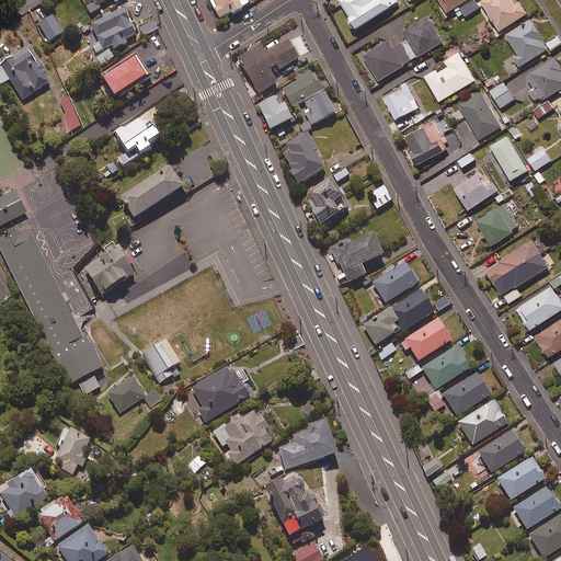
[(81,0),(90,14),(101,8),(100,4),(106,0),(114,0),(116,2),(119,0),(81,0)]
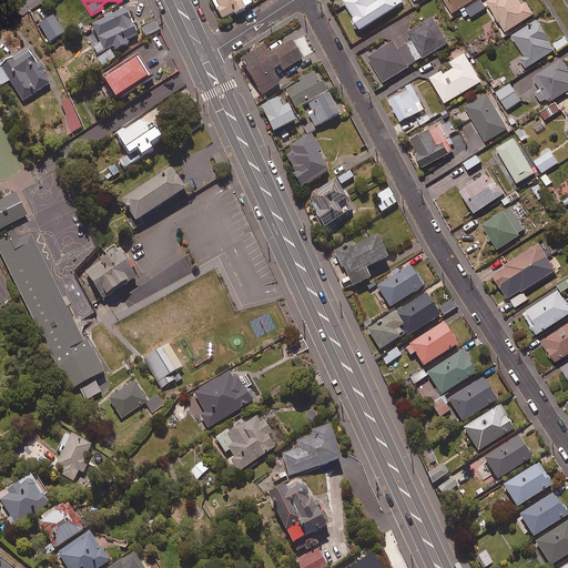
[(211,0),(222,20),(234,13),(235,14),(245,10),(245,9),(253,4),(250,0),(211,0)]
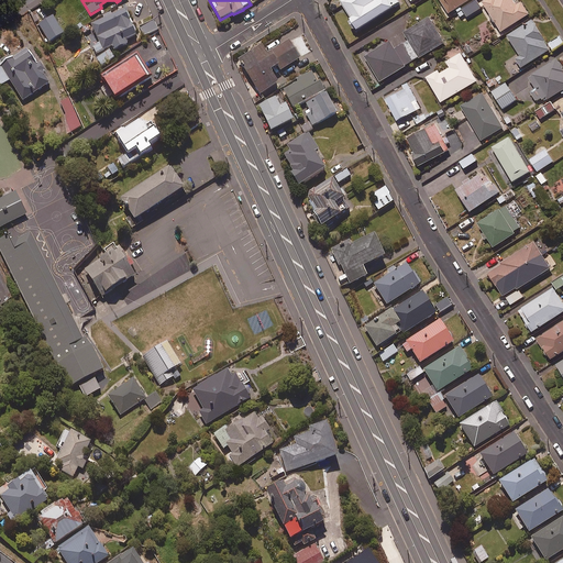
[(401,3),(398,0),(343,0),(341,2),(353,21),(351,22),(355,30),(356,29),(357,31),(401,3)]
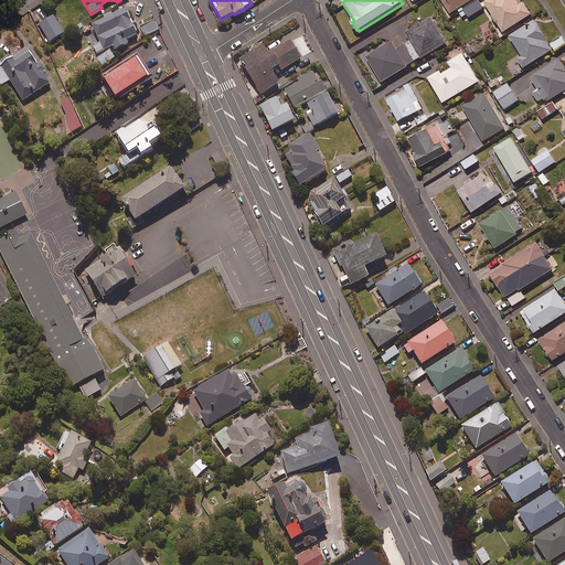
[(471,0),(441,0),(451,13),(471,0)]
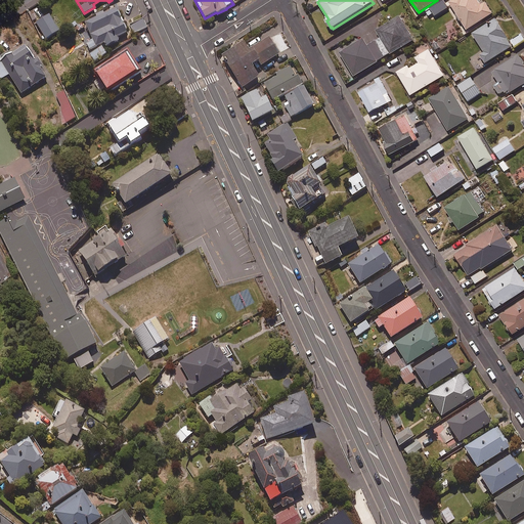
[(448,7),(444,0),(431,9),(435,16),(448,7)]
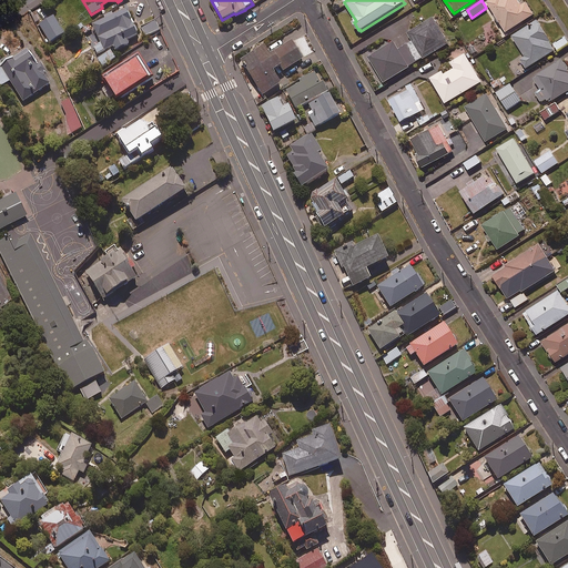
[(506,32),(535,14),(527,2),(521,6),(518,0),(489,0),(487,2),(506,32)]
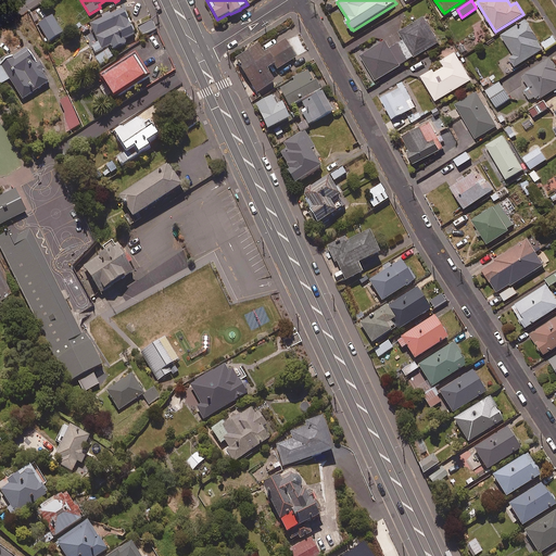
[(113,58),(110,51),(108,48),(111,47),(113,50),(126,42),(124,39),(136,34),(122,5),(89,23),(97,37),(88,41),(100,64),(113,58)]
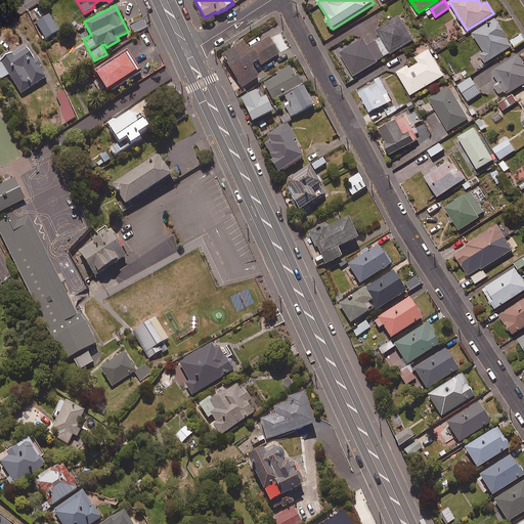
[(58,30),(49,13),(36,22),(46,38),(58,30)]
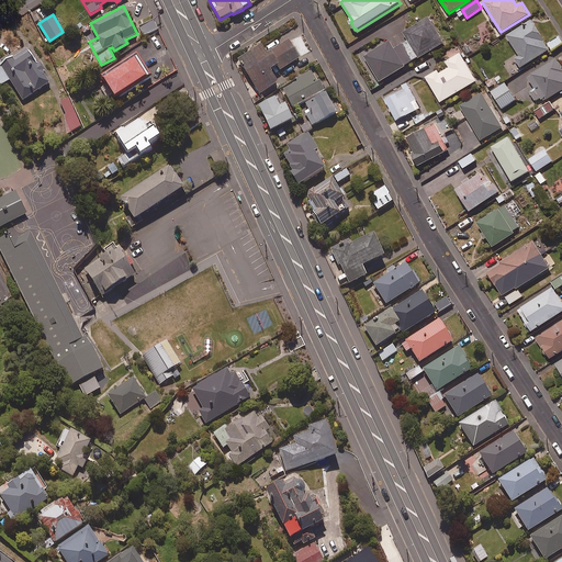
[(390,41),(363,57),(380,82),(406,67),(405,65),(418,57),(419,58),(446,43),(429,17),(403,33),(407,41),(394,48),(390,41)]
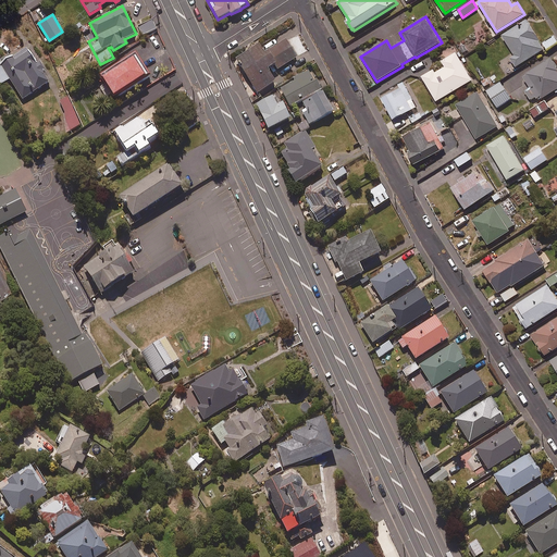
[(541,40),(528,19),(502,36),(515,56),(510,59),(516,67),(545,49),(540,41),(541,40)]
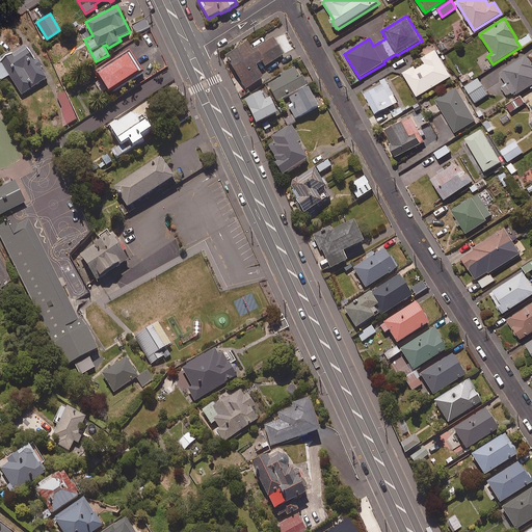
[(150,27),(145,19),(132,26),(137,34),(150,27)]
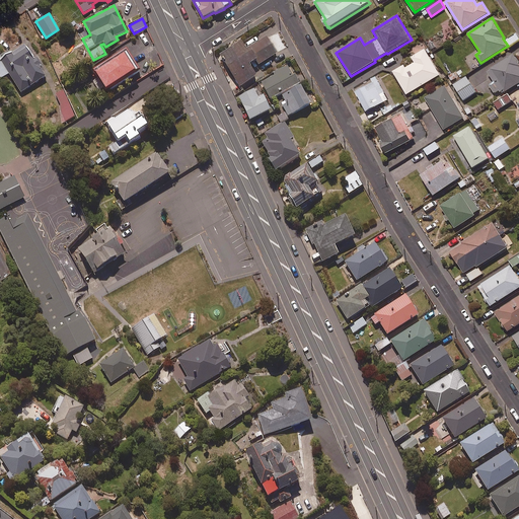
[(518,41),(518,35),(517,32),(506,40),(510,47),(518,41)]
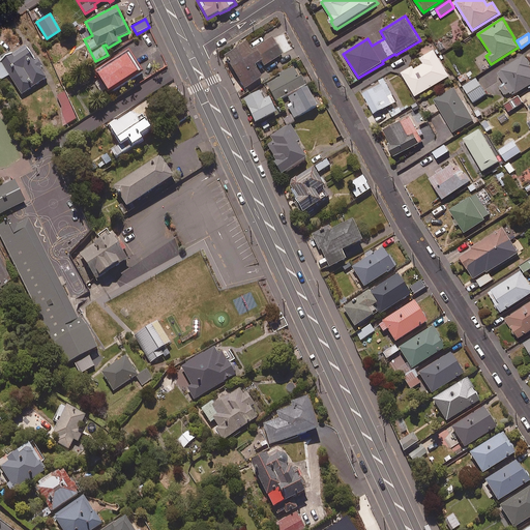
[(246,42),(224,57),(244,89),(262,78),(255,67),(262,62),(264,66),(283,54),(272,37),(254,50),(255,51),(253,52),(246,42)]
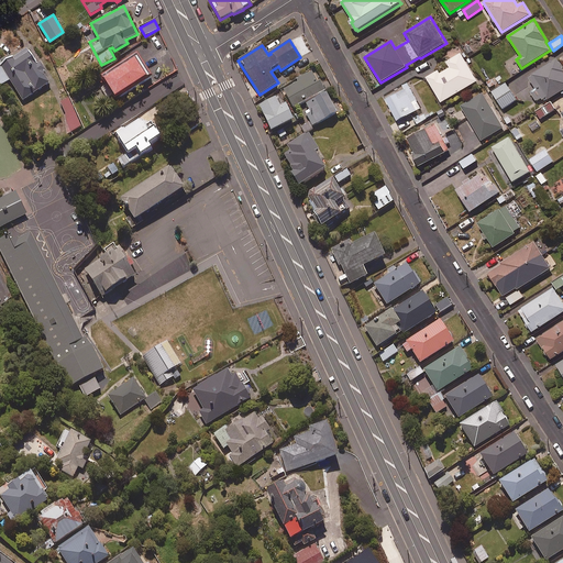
[(2,63),(0,57),(0,83),(7,80),(8,80),(10,79),(22,100),(50,83),(43,72),(45,70),(40,61),(35,64),(25,47),(2,63)]
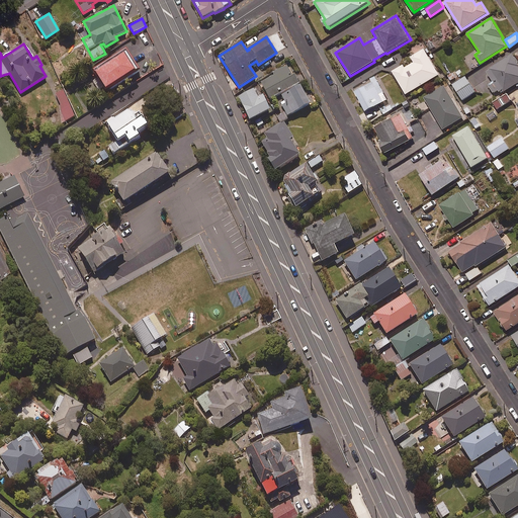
[(140,71),(125,49),(92,70),(97,78),(93,80),(99,89),(103,87),(106,92),(140,71)]
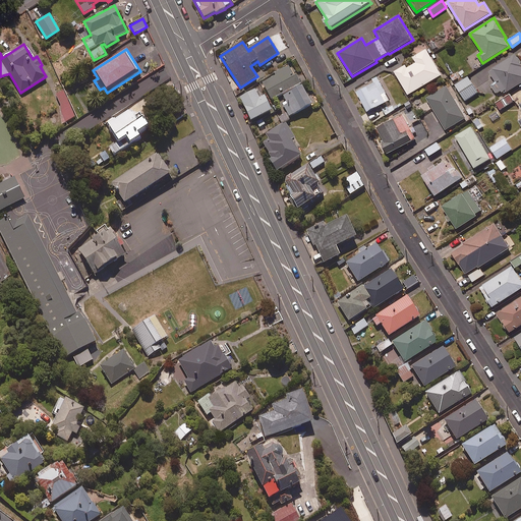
[(406,65),(395,71),(408,95),(443,75),(427,49),(413,57),(416,63),(408,67),(406,65)]
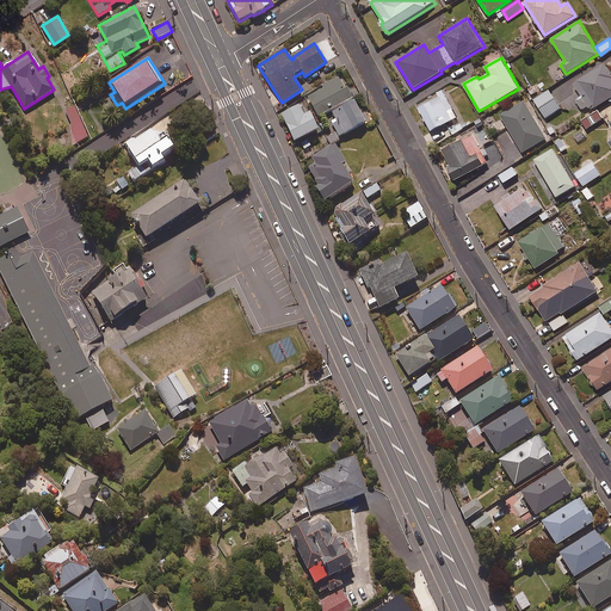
[(608,68),(605,63),(578,81),(579,82),(574,85),(581,96),(575,99),(582,110),(588,106),(590,109),(593,106),(594,109),(610,98),(610,71),(609,68),(608,68)]
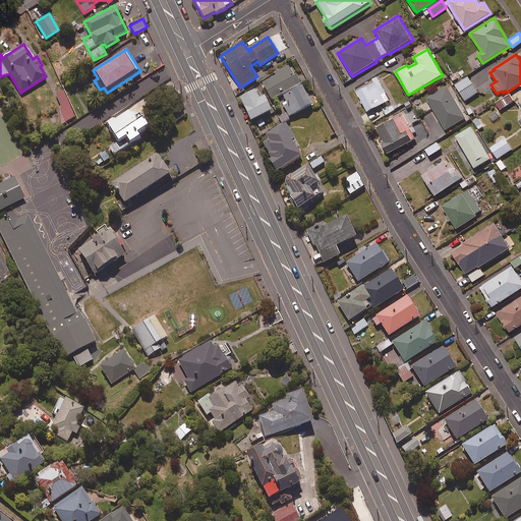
[(276,76),(263,83),(272,100),(300,84),(296,76),(294,77),(288,66),(275,73),(276,76)]
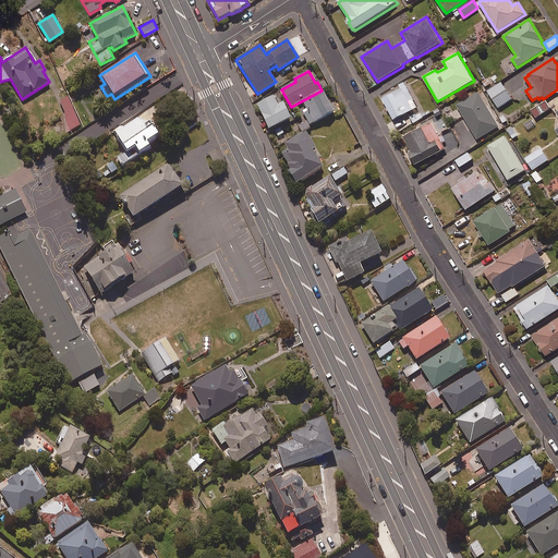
[(414,100),(404,82),(399,85),(401,88),(383,99),(395,120),(413,110),(410,102),(414,100)]
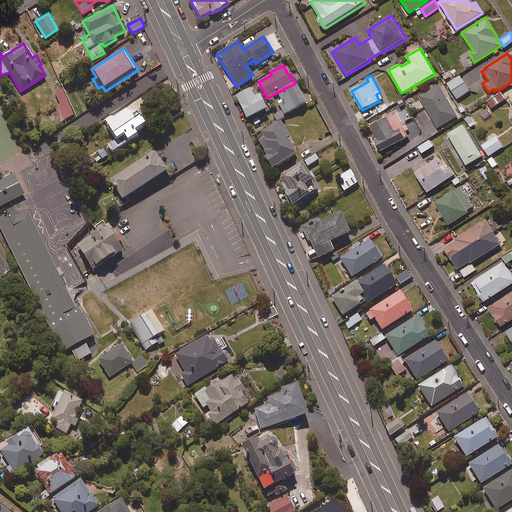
[(470,91),(460,75),(447,83),(457,99),(470,91)]
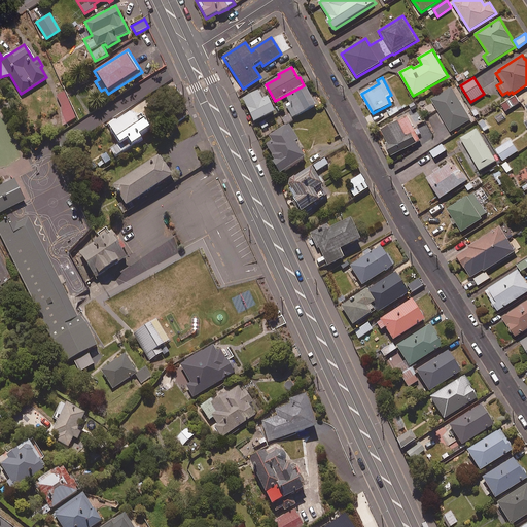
[(76,119),(60,81),(48,86),(65,125),(76,119)]
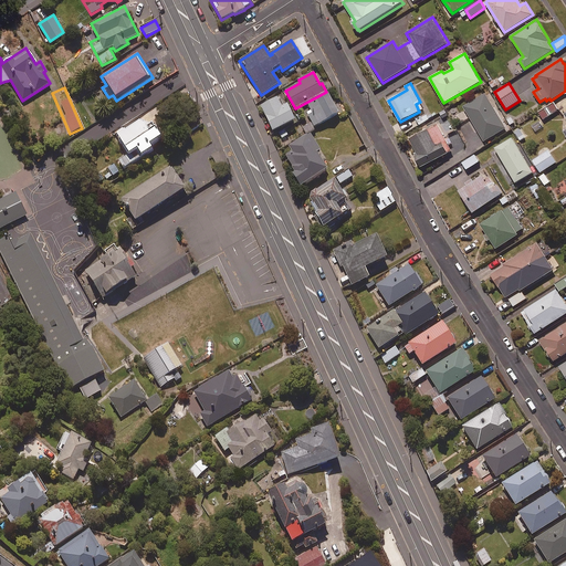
[(338,114),(327,93),(307,104),(311,111),(306,113),(314,127),(338,114)]
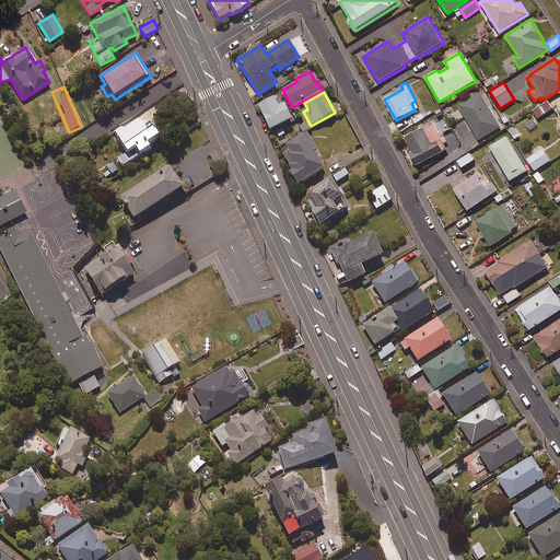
[(501,127),(480,92),(458,106),(479,140),(501,127)]
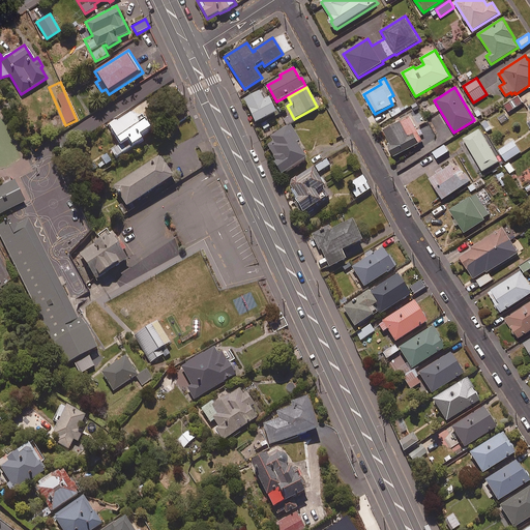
[(260,92),(243,99),(255,124),(276,114),(269,98),(266,100),(262,92),(260,93),(260,92)]
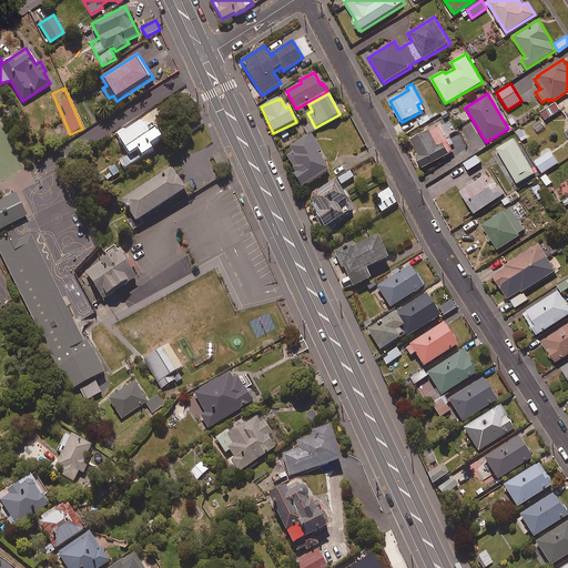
[(561,110),(556,102),(541,112),(546,120),(561,110)]
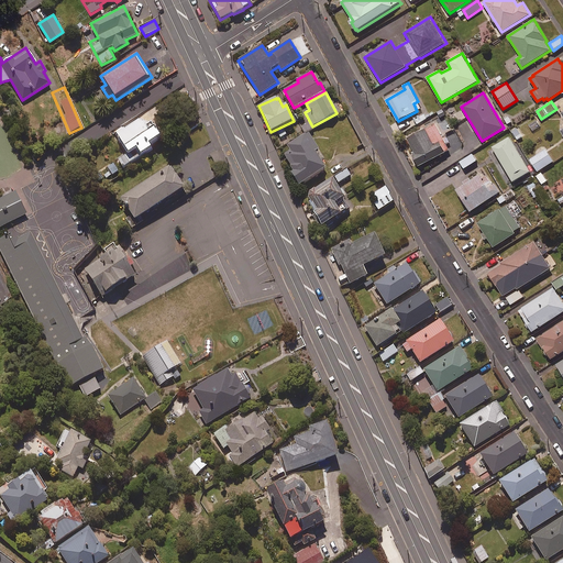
[(201,123),(197,116),(184,124),(189,132),(201,123)]
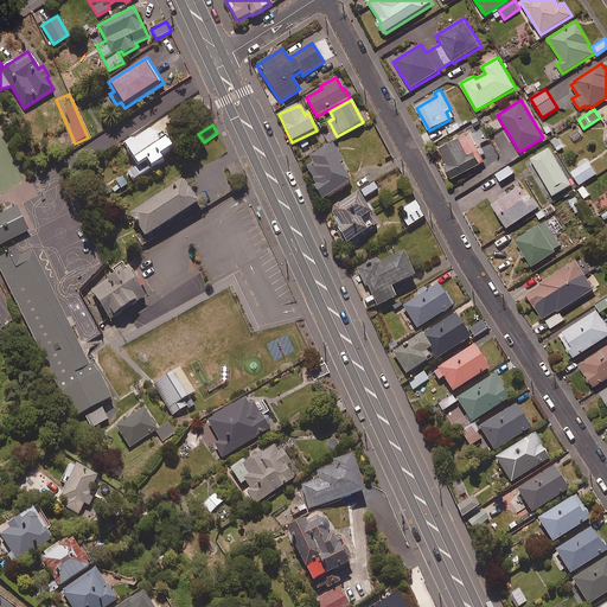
[(133,141),(125,146),(136,166),(126,172),(133,183),(165,163),(161,158),(174,149),(163,132),(157,136),(155,133),(149,132),(133,142),(133,141)]
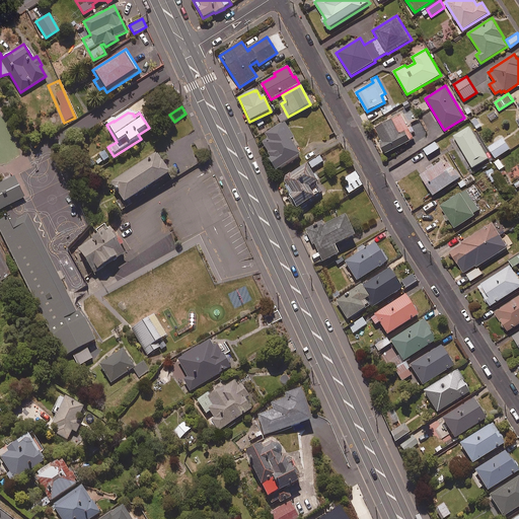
[(402,115),(376,128),(383,143),(381,144),(386,154),(416,139),(402,115)]
